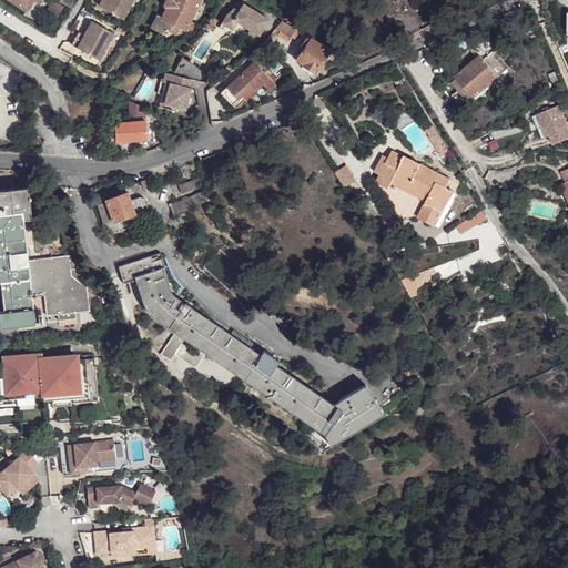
[(12,0),(27,9),(33,0),(36,0),(40,2),(41,0),(12,0)]
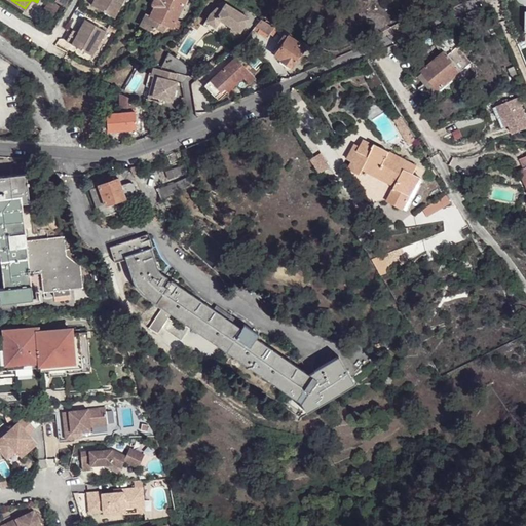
[(98,0),(95,6),(113,16),(122,0),(98,0)]
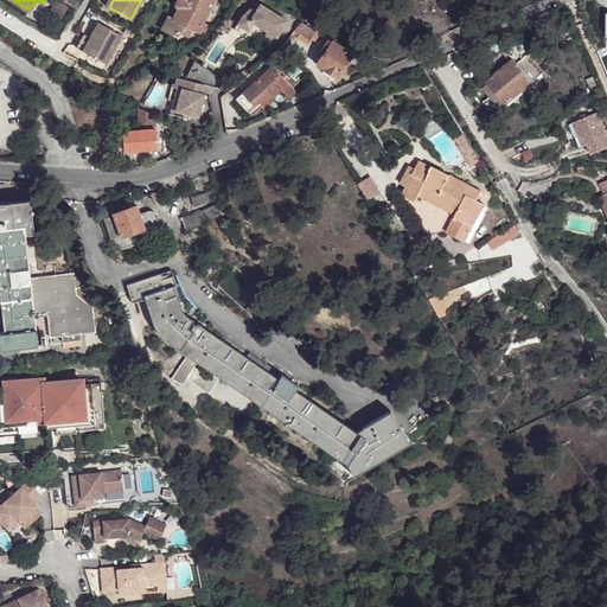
[(199,30),(203,23),(213,0),(183,0),(179,8),(173,20),(168,18),(161,31),(171,36),(180,33),(181,31),(189,34),(192,30),(198,32),(199,30)]
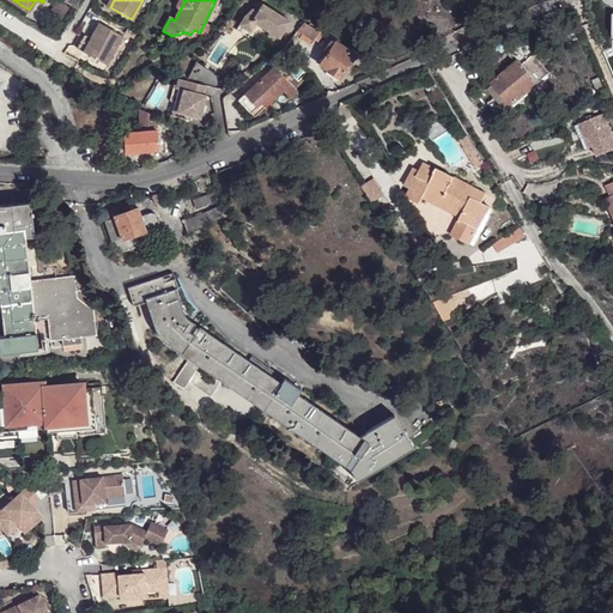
[(272,28),(269,31),(267,35),(277,41),(291,19),(263,2),(258,11),(252,6),(240,24),(252,31),(256,23),(259,19),(272,28)]
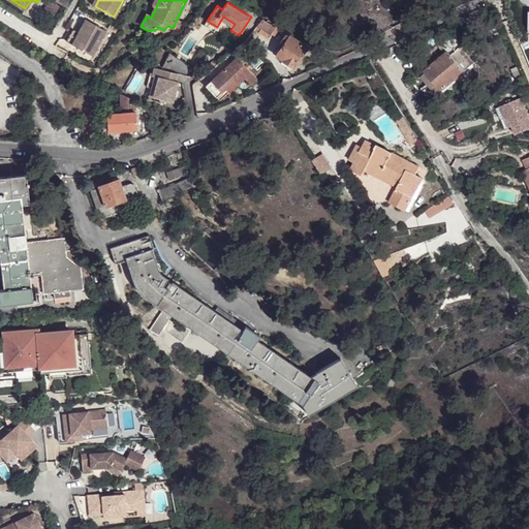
[(56,11),(53,8),(45,19),(50,21),(56,11)]
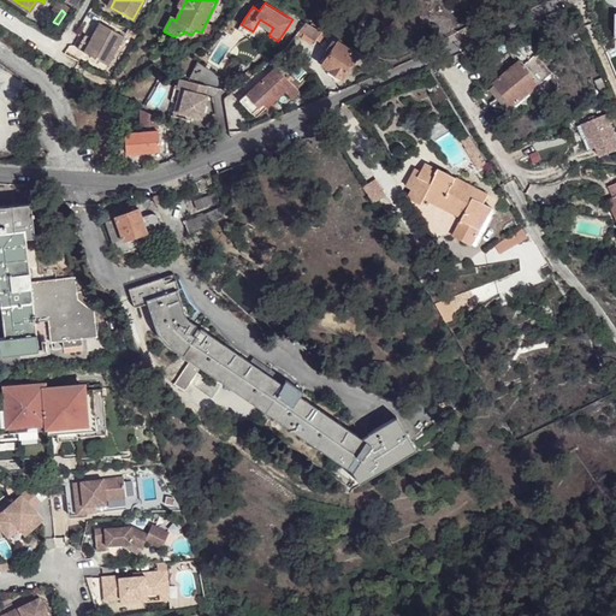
[(258,23),(271,31),(273,28),(260,19),(258,23)]
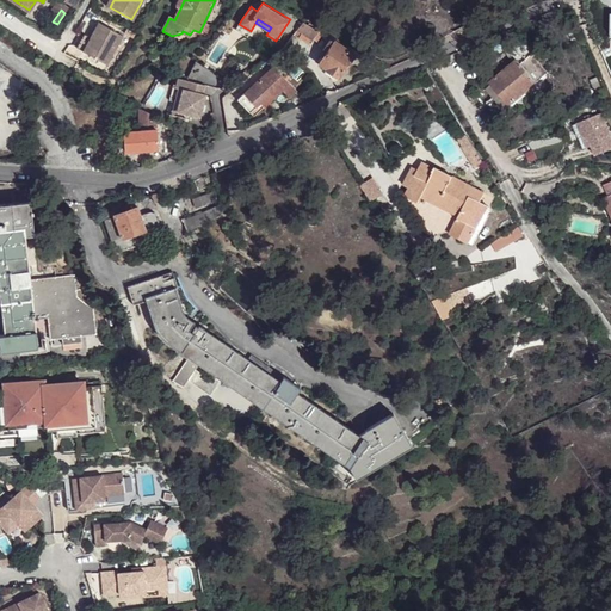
[(301,25),(298,28),(315,38),(320,31),(304,20),(301,25)]
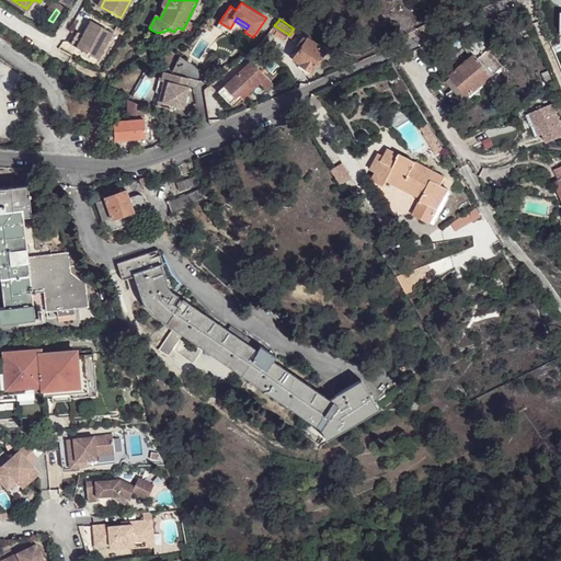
[(82,35),(76,46),(98,59),(112,34),(90,21),(82,35)]
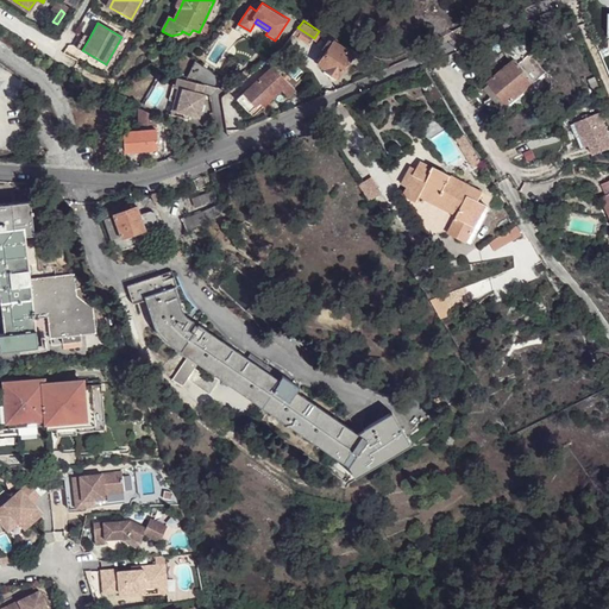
[(209,25),(203,23),(200,30),(205,32),(209,25)]
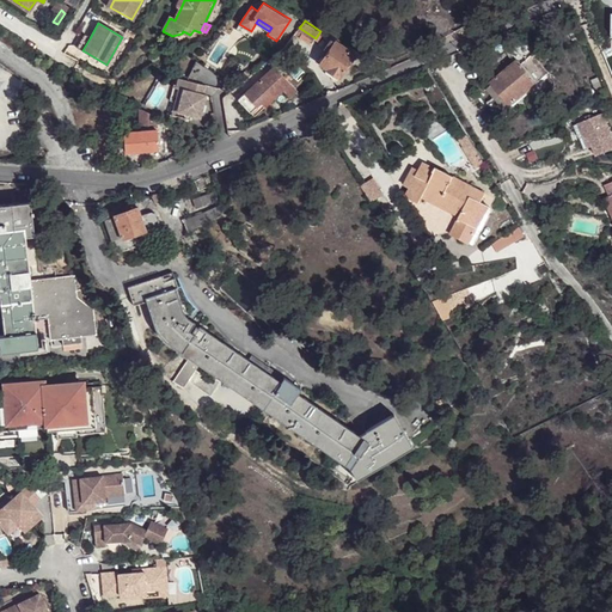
[(77,47),(83,50),(90,38),(84,35),(77,47)]
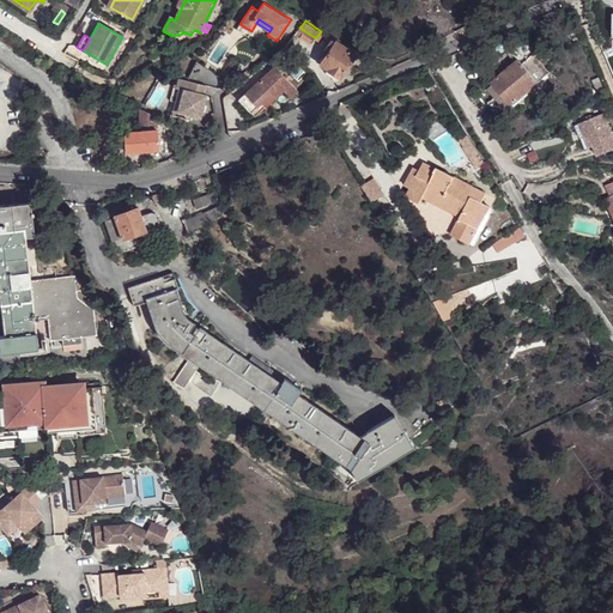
[(325,59),(343,71),(356,55),(338,41),(337,42),(335,42),(329,43),(326,48),(326,53),(328,54),(325,59)]
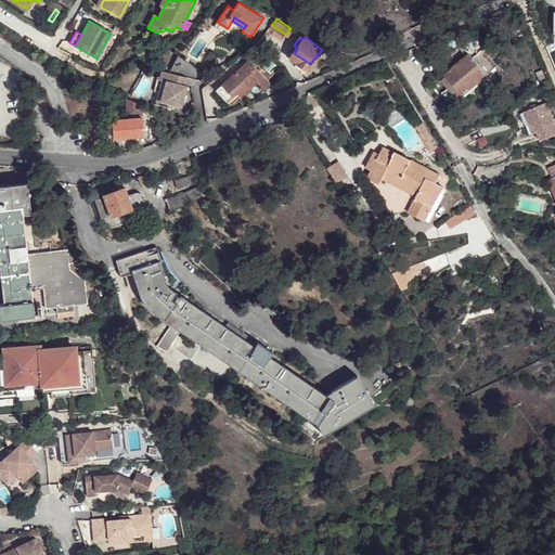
[(468,54),(472,59),(482,50),(472,37),(460,48),(466,56),(468,54)]
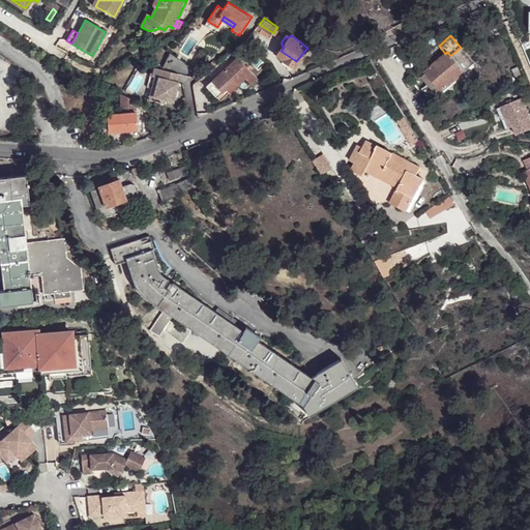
[(450,56),(465,72),(474,64),(461,48),(450,56)]
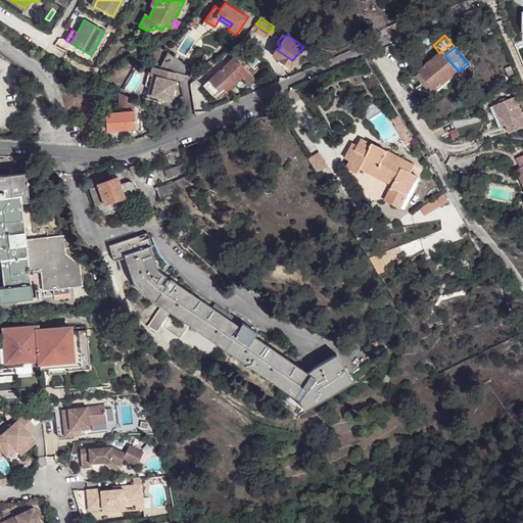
[(288,65),(292,60),(277,50),(274,54),(288,65)]
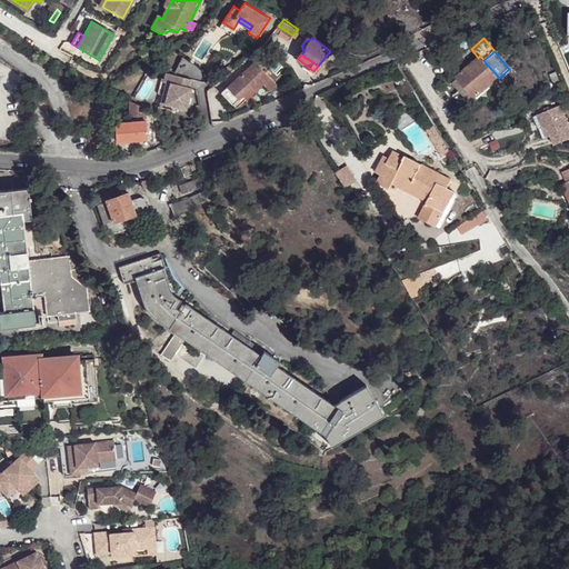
[(457,76),(475,98),(481,92),(499,78),(483,60),(480,56),(478,58),(457,76)]
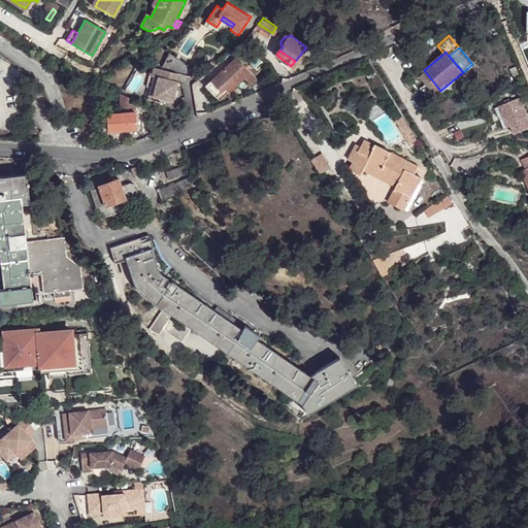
[(256,77),(235,58),(208,80),(219,93),(223,89),(226,86),(229,90),(241,78),(248,85),(256,77)]
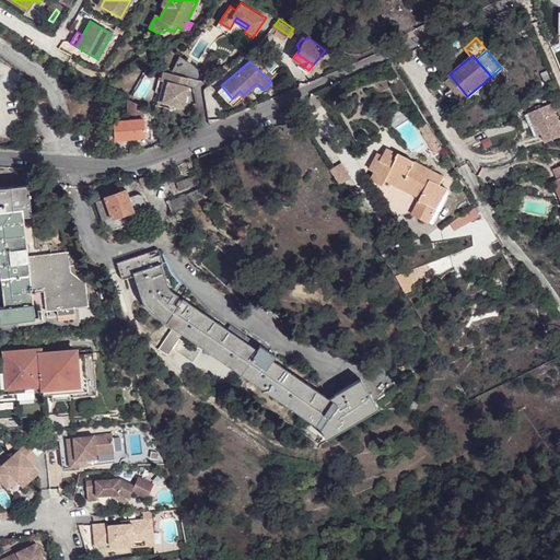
[(162,79),(164,79),(168,80),(162,102),(170,104),(183,107),(189,86),(185,85),(187,78),(164,71),(162,79)]
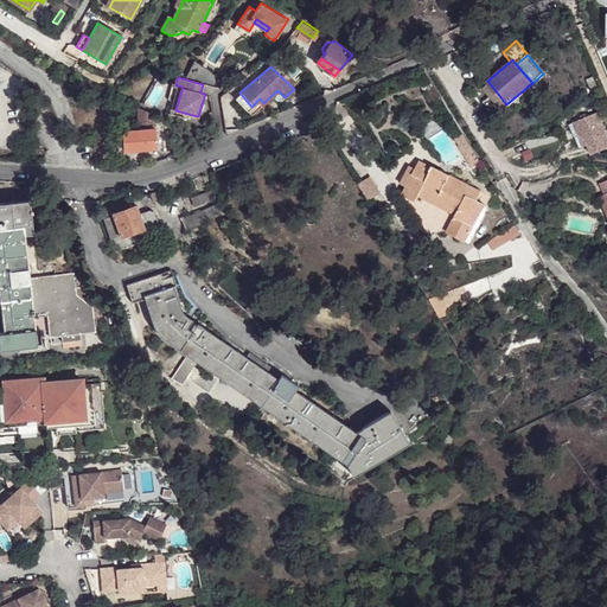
[(481,85),(500,109),(506,104),(487,81),(481,85)]
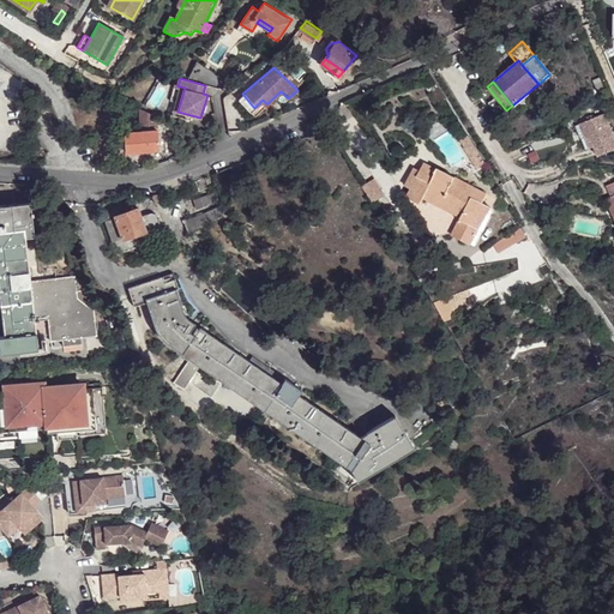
[(185,88),(180,86),(172,115),(184,119),(186,114),(178,112),(185,88)]
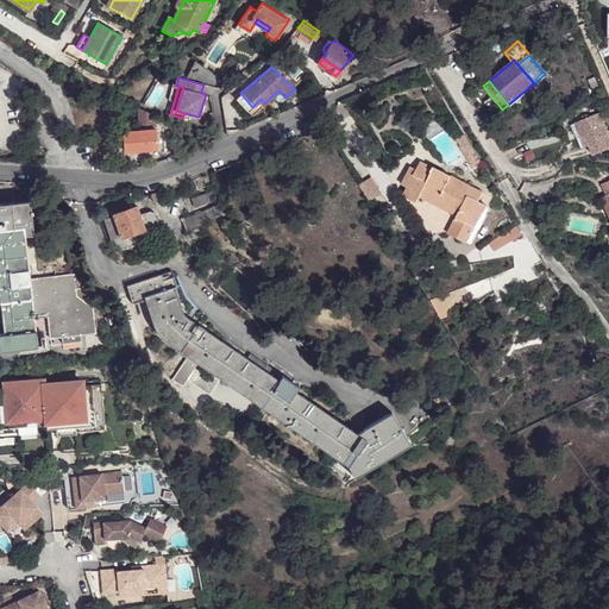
[(252,107),(240,93),(234,99),(246,112),(252,107)]
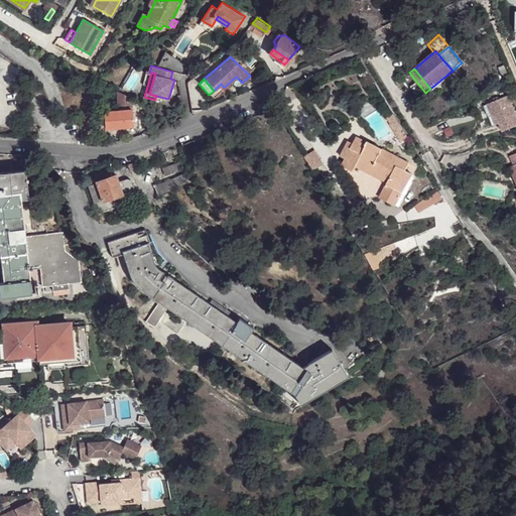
[(425,93),(431,100),(442,91),(436,84),(430,89),(425,93)]
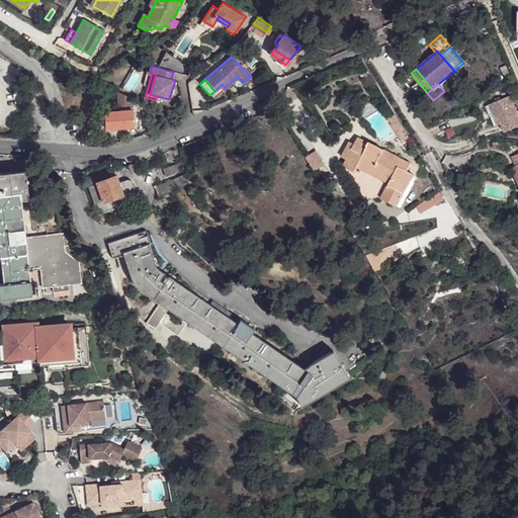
[(222,91),(219,87),(214,91),(209,95),(212,98),(222,91)]
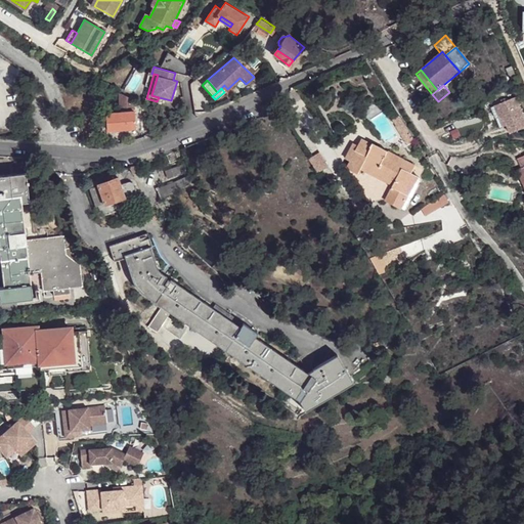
[(133,100),(118,93),(119,108),(119,115),(133,114),(133,100)]
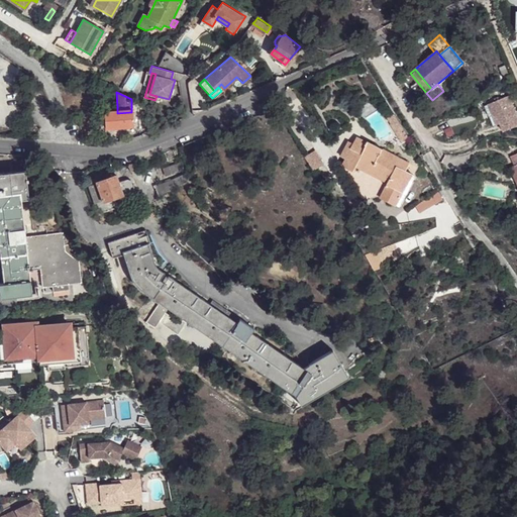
[(467,102),(470,99),(466,93),(461,96),(467,102)]
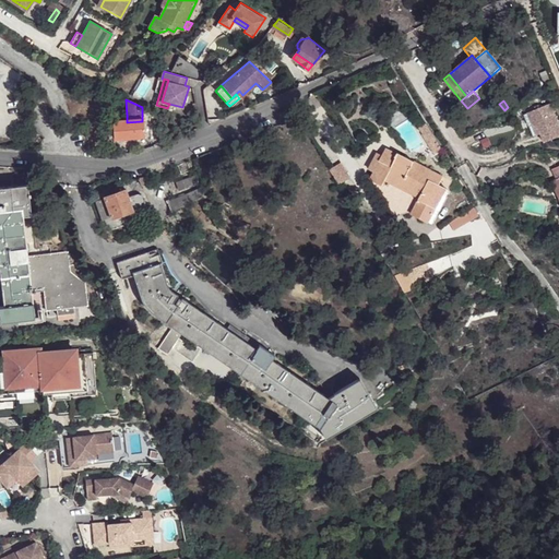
[(540,132),(533,135),(537,145),(558,135),(558,122),(550,102),(531,110),(540,132)]
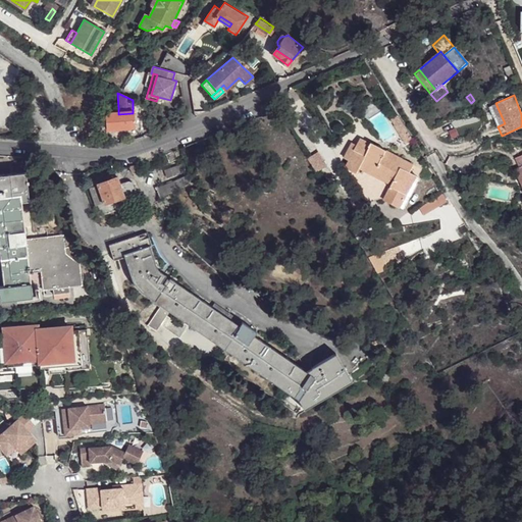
[(505,123),(496,103),(489,106),(498,126),(505,123)]
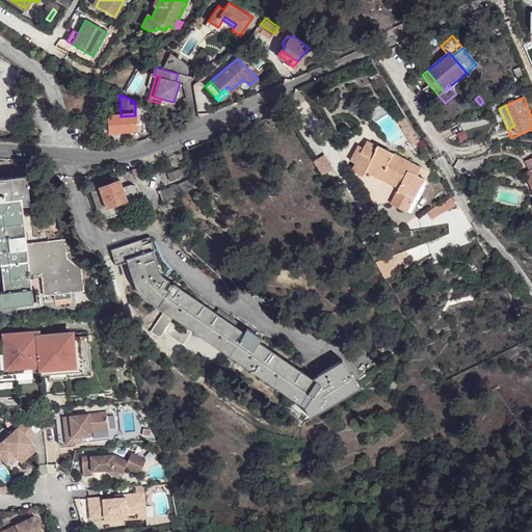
[(137,132),(135,115),(121,116),(108,116),(109,134),(137,132)]
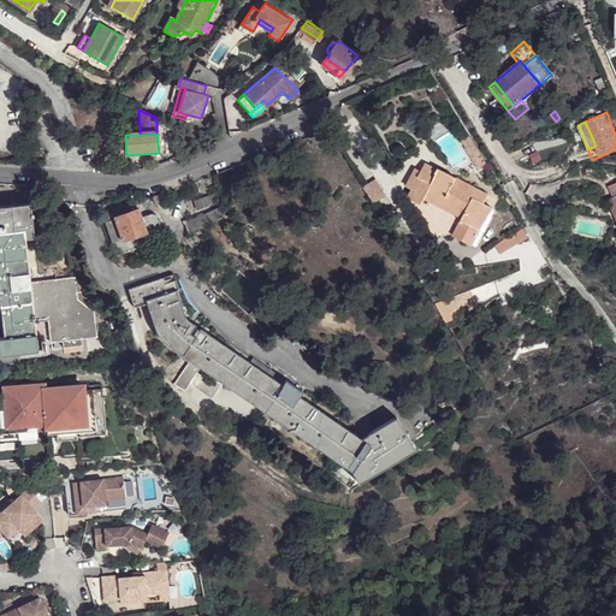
[(493,171),(472,136),(461,142),(483,178),(493,171)]
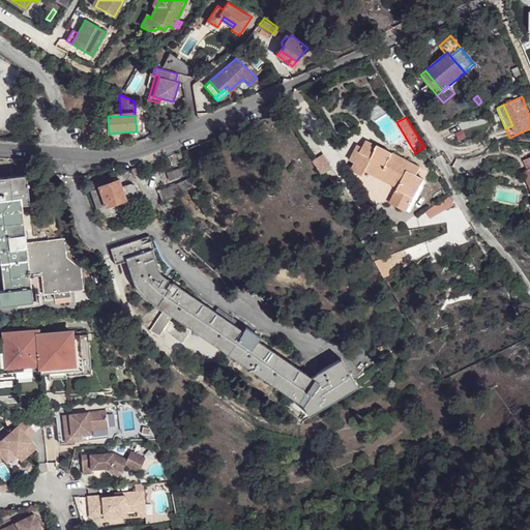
[(400,184),(395,194),(390,203),(406,211),(422,180),(415,176),(419,169),(411,165),(410,166),(392,155),(392,154),(377,147),(376,148),(366,142),(362,149),(354,165),(351,171),(362,177),(367,168),(400,184)]
